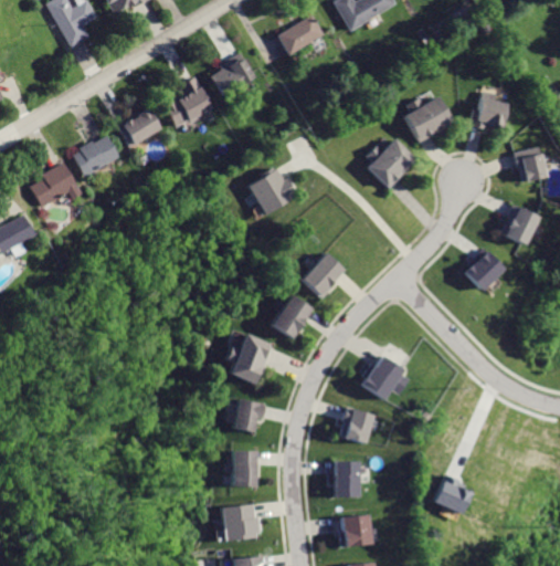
[(87,0),(71,9),(66,0),(55,0),(46,6),(71,51),(94,39),(87,27),(98,20),(87,0)]
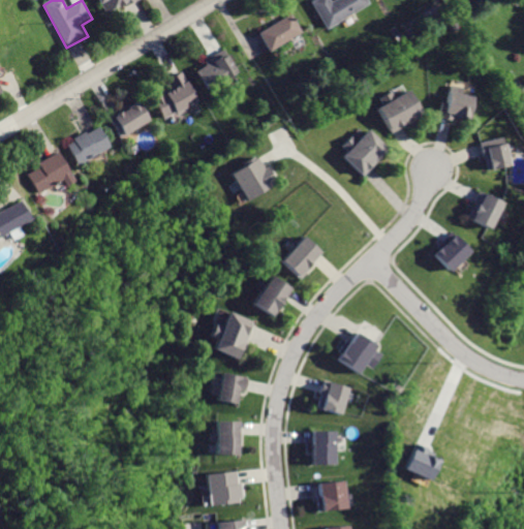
[(99,0),(103,6),(110,2),(115,9),(125,3),(127,7),(137,0),(99,0)]
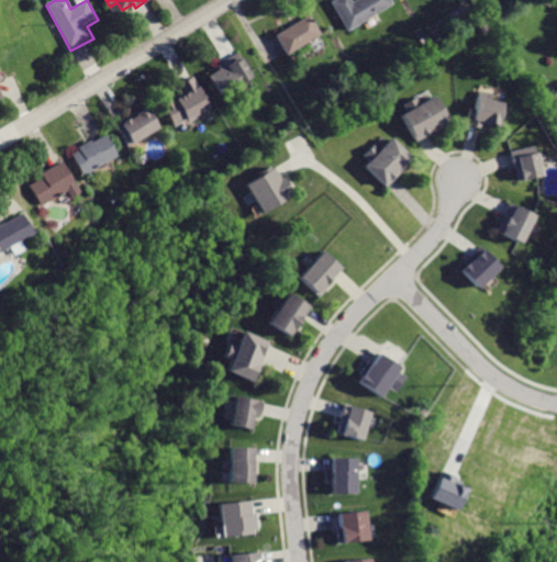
[(393,0),(357,0),(356,1),(355,0),(337,0),(334,2),(351,32),(397,6),(393,0)]
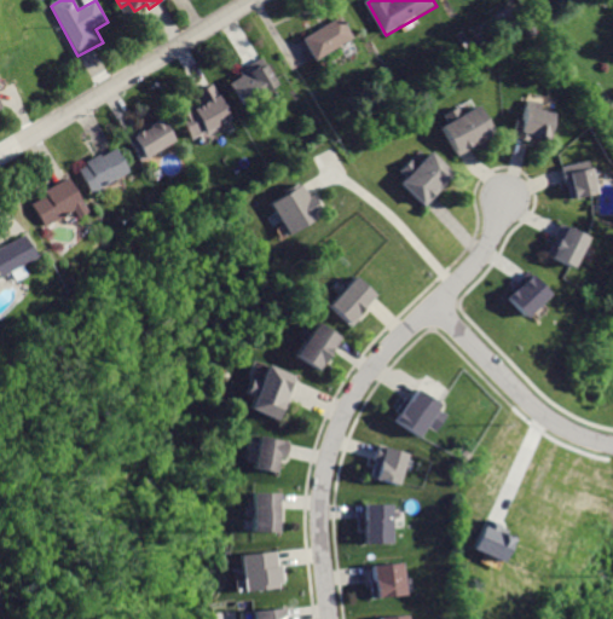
[(342,16),(306,38),(319,61),(356,38),(342,16)]
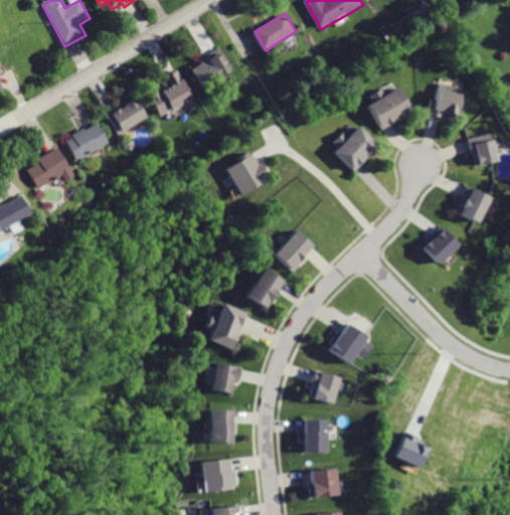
[(222,51),(193,69),(204,88),(233,69),(222,51)]
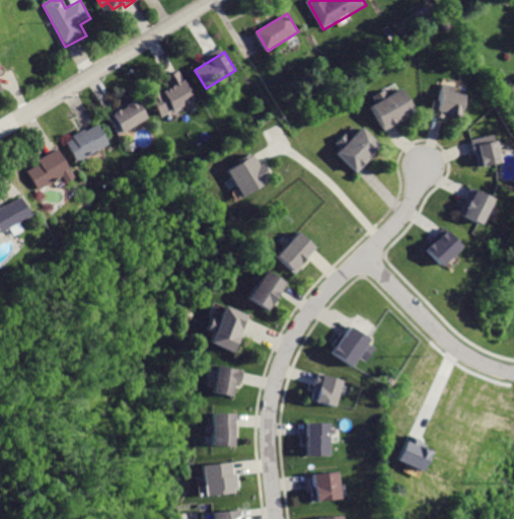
[(182,70),(168,78),(171,85),(151,96),(163,120),(199,99),(182,70)]
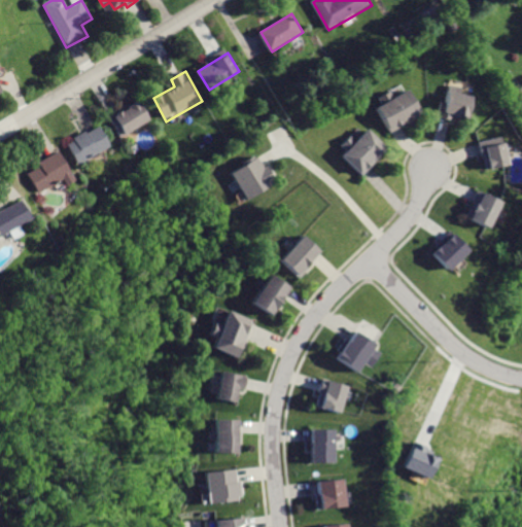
[(410,90),(394,99),(391,93),(383,98),(386,104),(379,108),(393,132),(424,113),(410,90)]
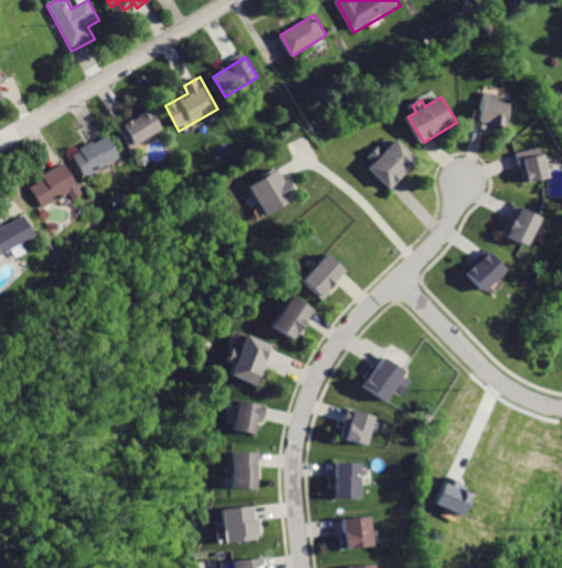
[(484,99),(482,109),(476,108),(472,127),(492,130),(493,125),(507,128),(511,104),(484,99)]
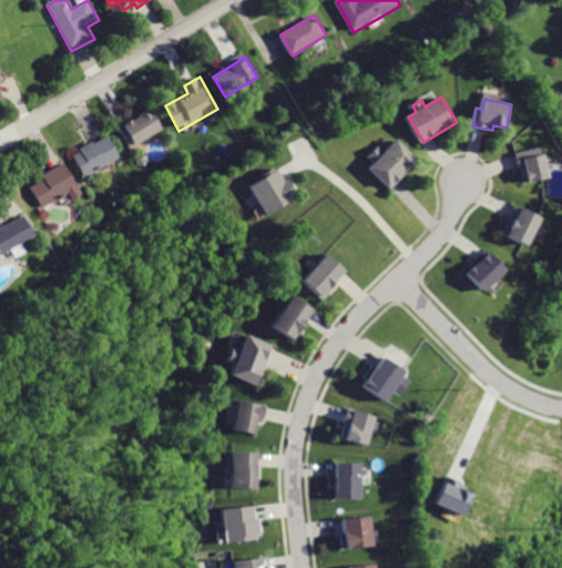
[(150,110),(133,120),(131,117),(116,125),(130,148),(161,129),(150,110)]
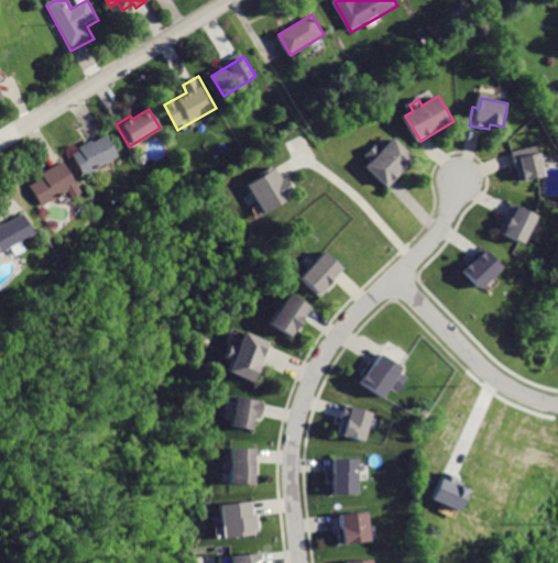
[(107,135),(95,142),(93,139),(79,146),(80,148),(70,154),(81,176),(118,156),(107,135)]
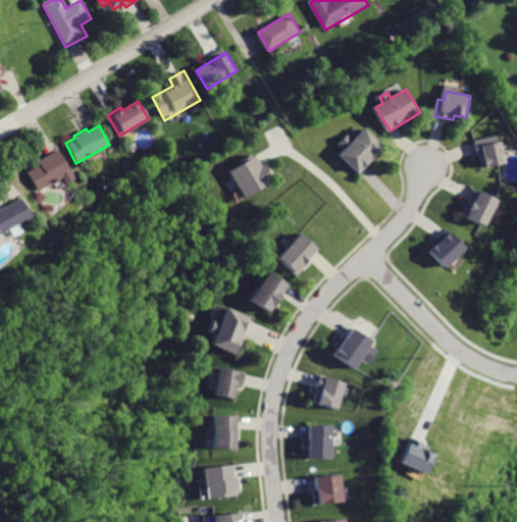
[(363,126),(354,137),(351,135),(342,145),(345,149),(340,155),(360,173),(379,153),(377,152),(383,145),(363,126)]
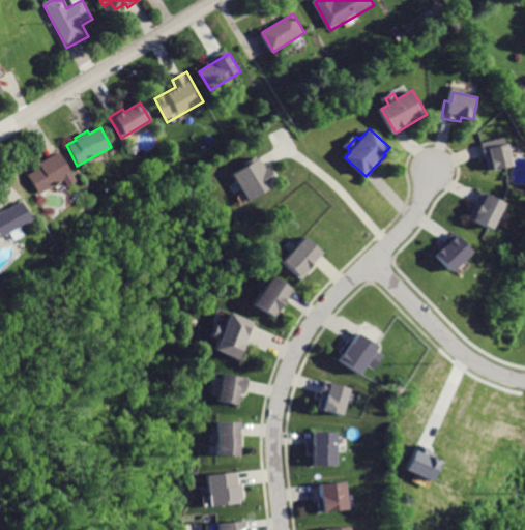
[(480,142),(485,159),(489,158),(491,170),(514,165),(507,136),(480,142)]
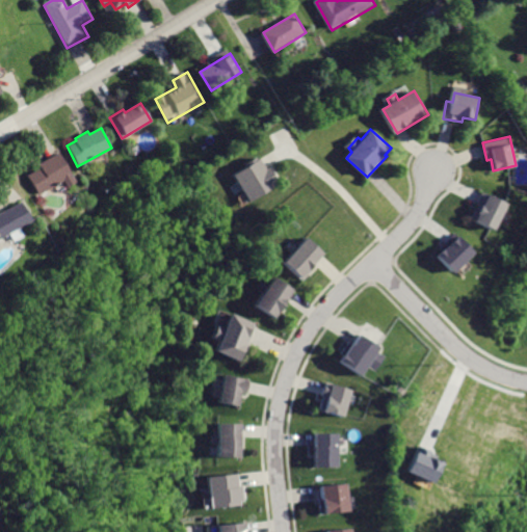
[(58,152),(38,163),(40,166),(27,174),(38,194),(64,180),(68,185),(75,181),(58,152)]
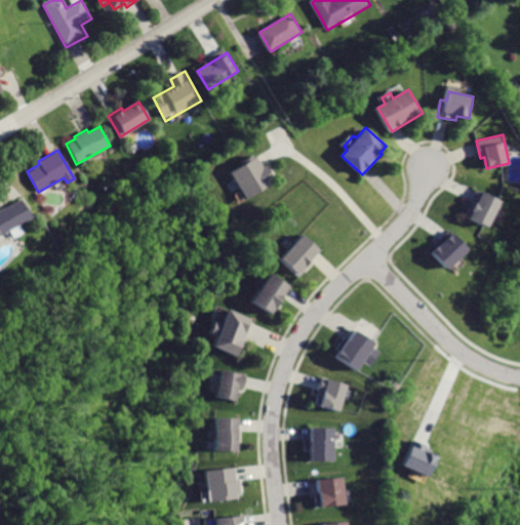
[(233,171),(250,196),(276,178),(268,166),(258,153),(233,171)]
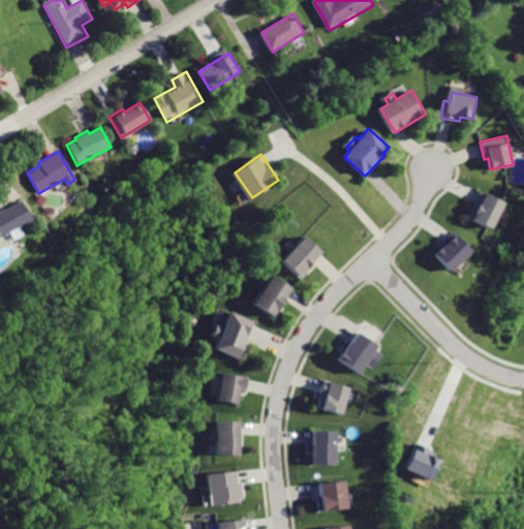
[(485,192),(471,220),(490,229),(494,221),(497,223),(506,204),(485,192)]
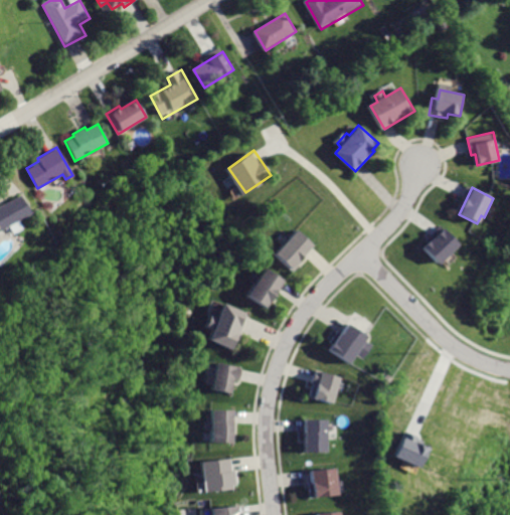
[(0,230),(31,212),(20,194),(0,205),(0,230)]
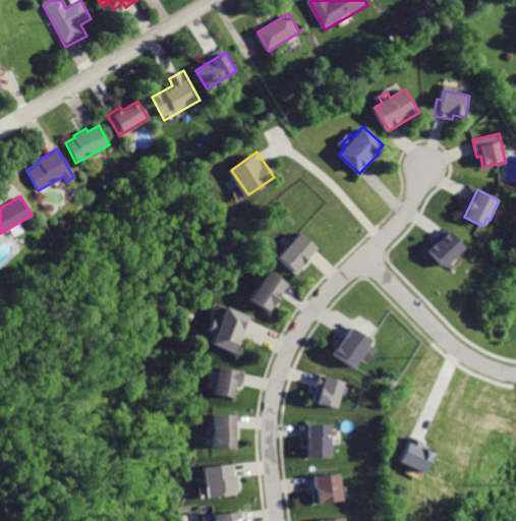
[(447,228),(425,249),(445,268),(465,246),(447,228)]
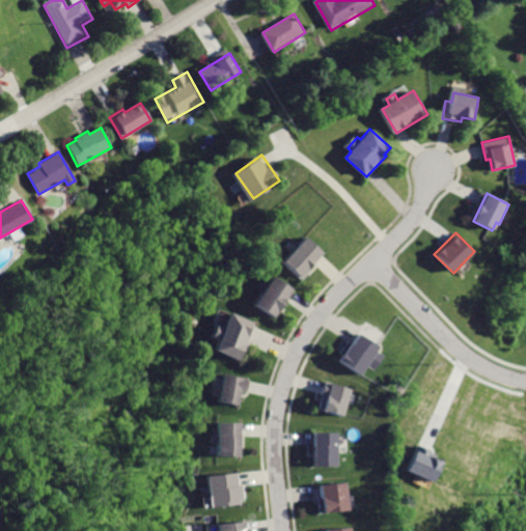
[(309,235),(285,261),(306,280),(314,270),(313,268),(328,252),(309,235)]
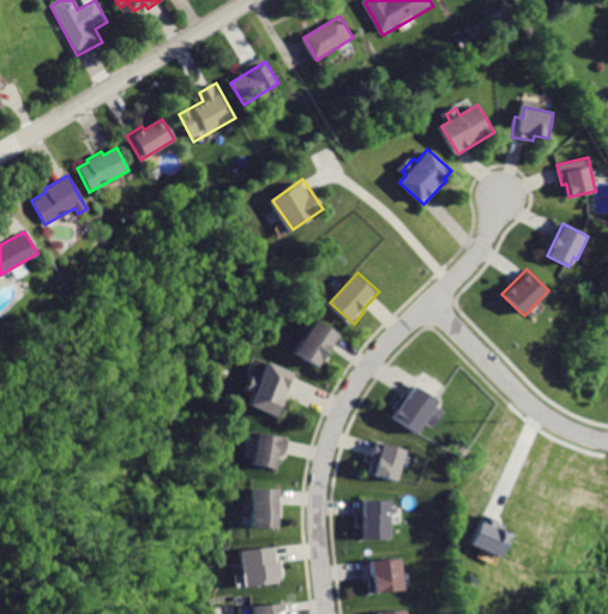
[(320,321),(299,353),(319,367),(341,336),(320,321)]
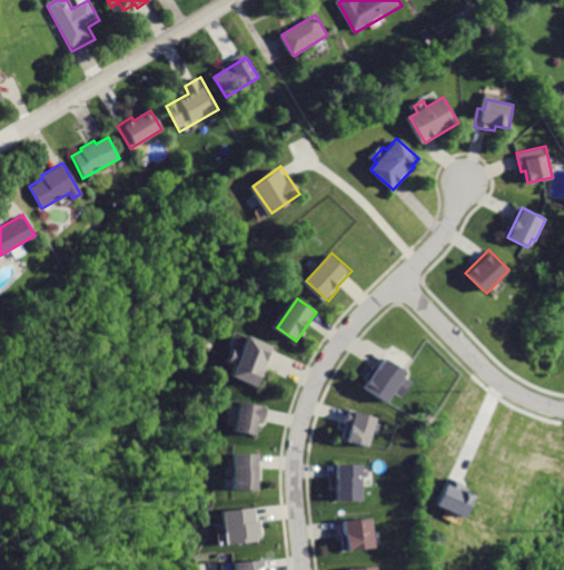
[(248,336),(241,352),(235,349),(229,362),(236,364),(231,374),(258,385),(261,377),(265,379),(278,349),(248,336)]
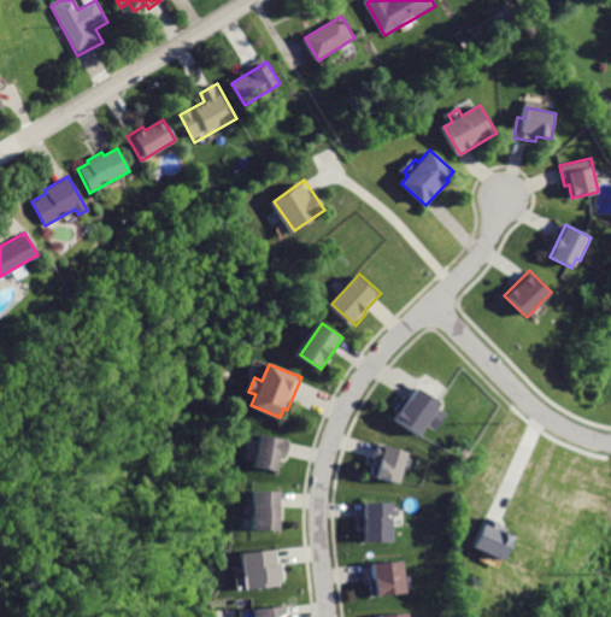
[(418,388),(398,422),(423,438),(442,404),(418,388)]
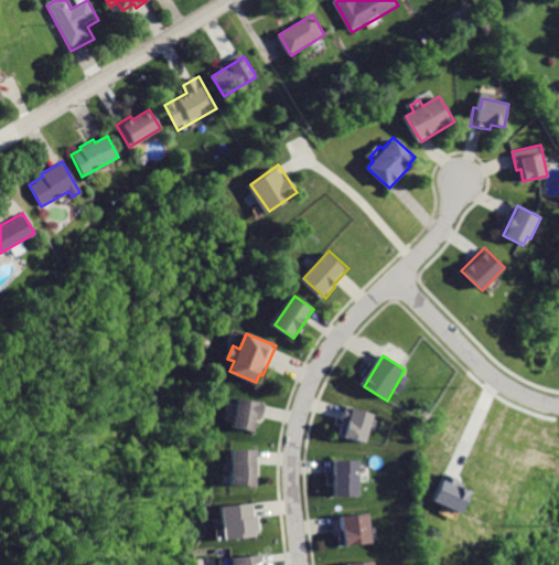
[(239,396),(233,426),(256,432),(259,417),(265,419),(268,402),(239,396)]
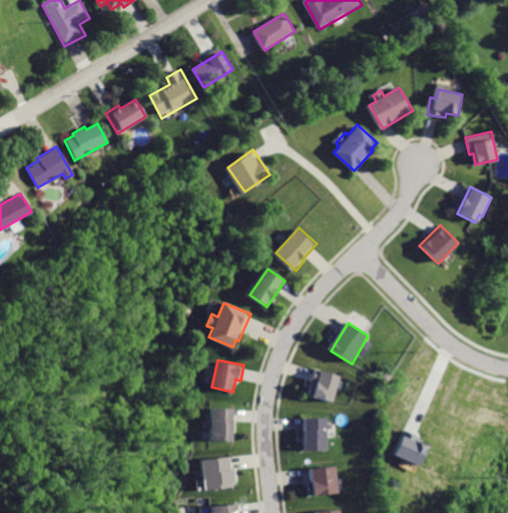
[(320,369),(313,396),(336,402),(343,375),(320,369)]
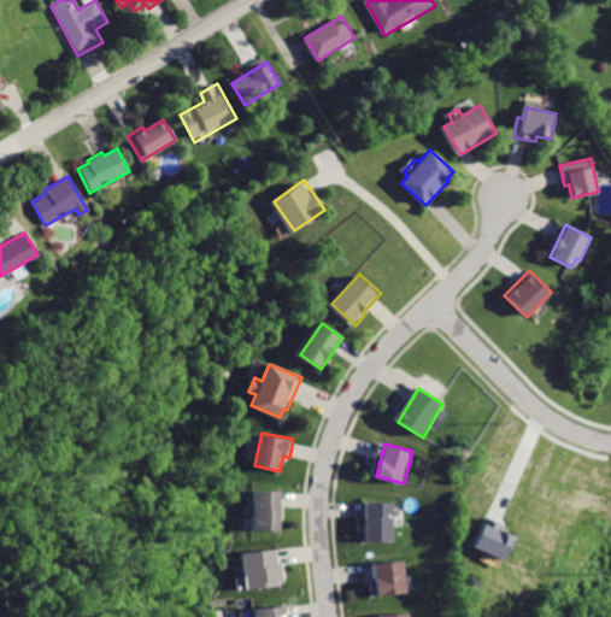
[(254,492),(253,529),(282,530),(283,493),(254,492)]
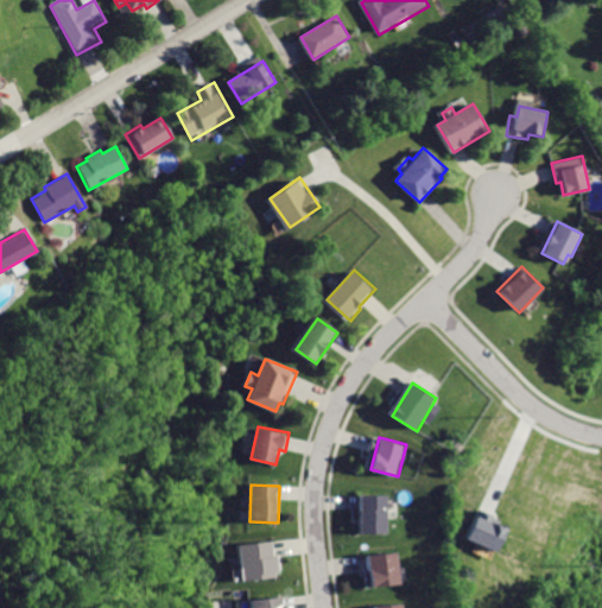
[(363,494),(363,533),(392,533),(392,494),(363,494)]
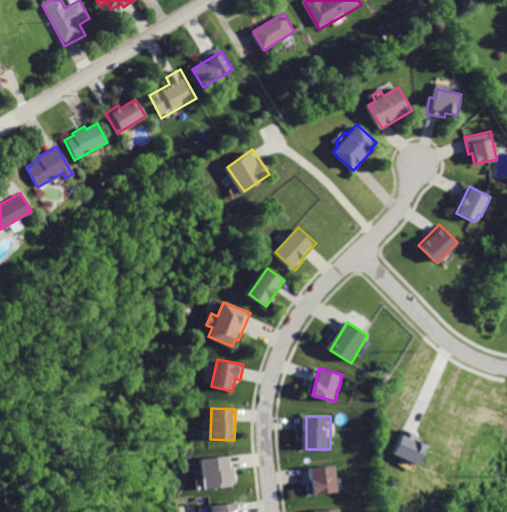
[(404,429),(394,454),(418,464),(426,445),(416,441),(418,435),(404,429)]
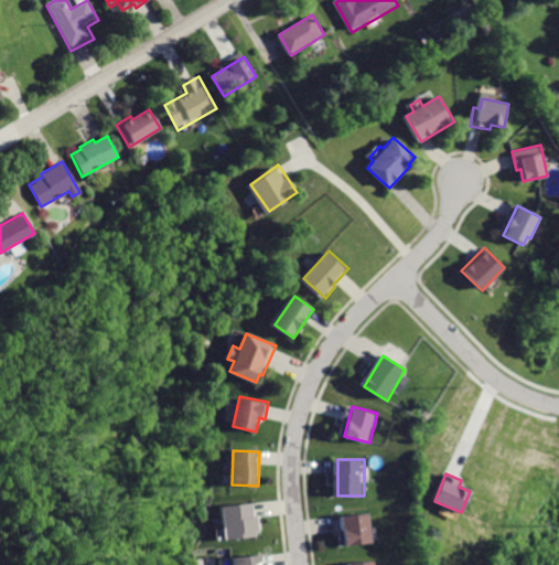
[(225,505),(228,541),(261,537),(261,533),(265,533),(264,516),(258,518),(256,502),(225,505)]
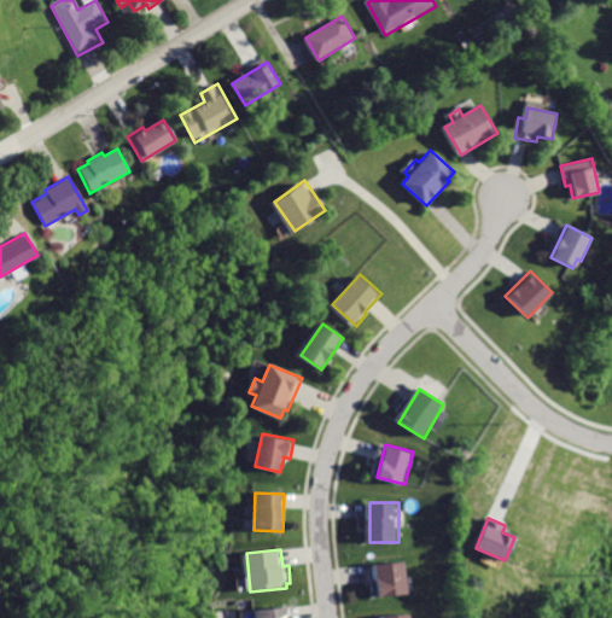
[(376,565),(380,599),(412,595),(408,561),(376,565)]
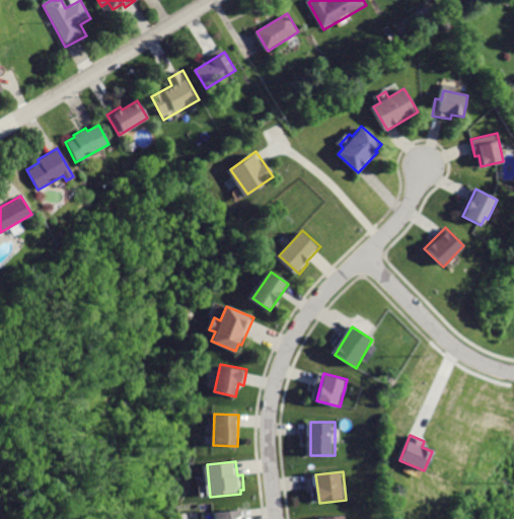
[(214,512),(214,518),(243,518),(242,510),(214,512)]
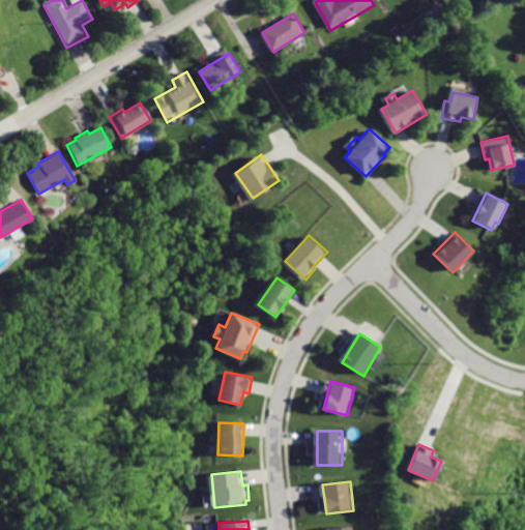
All buildings are outlined.
